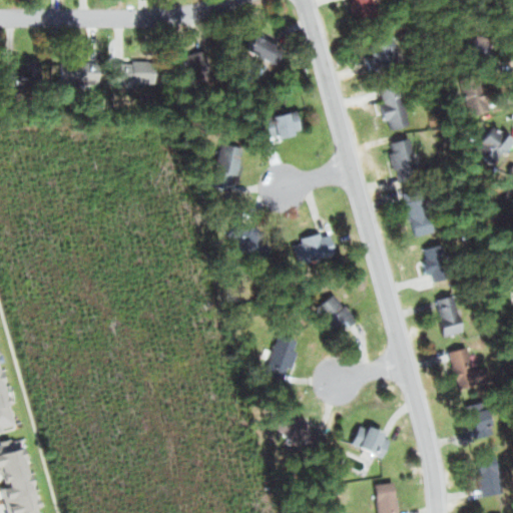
[(374,0),(354,0),(363,27),(381,21),(374,0)]
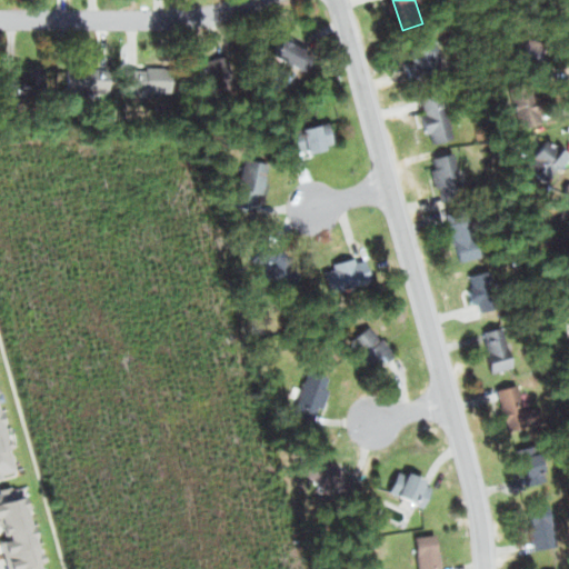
[(533,61),(529,57),(540,45),(521,28),(502,48),(527,70),(533,61)]
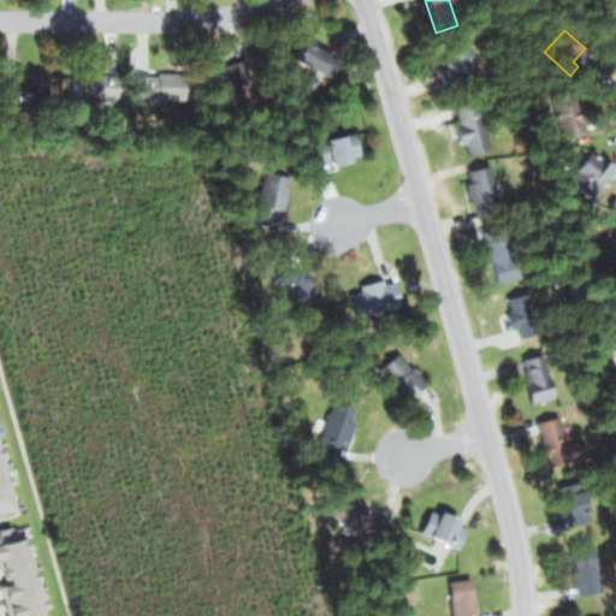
[(344,64),(332,82),(292,57),(304,37),(344,64)]
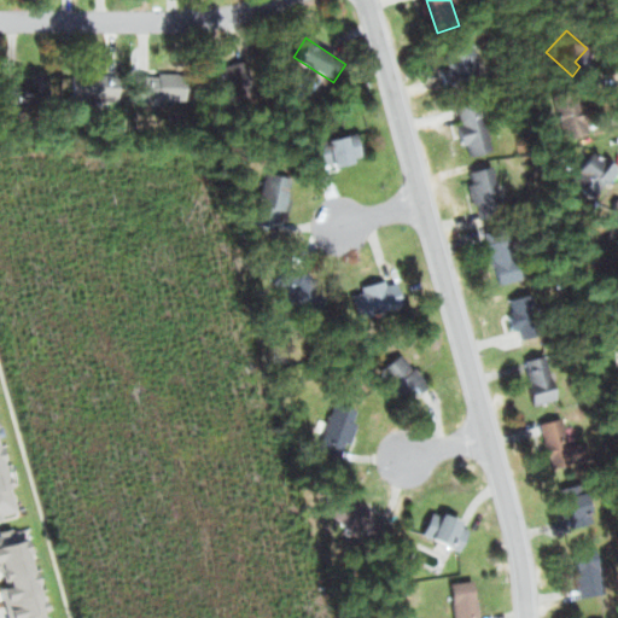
[(444,71),(452,70),(447,52),(474,46),(481,75),(447,83),(444,71)]
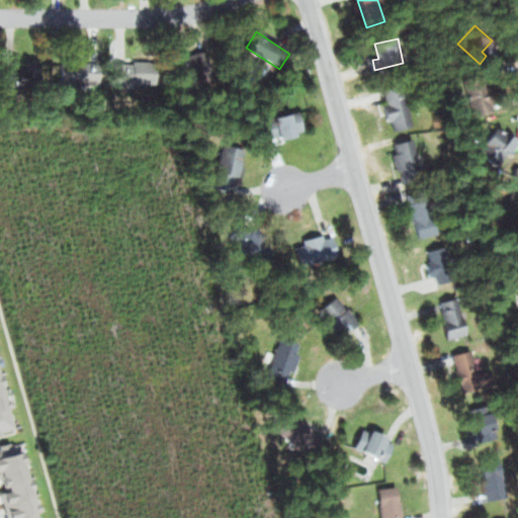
[(184,54),(191,81),(216,74),(208,48),(184,54)]
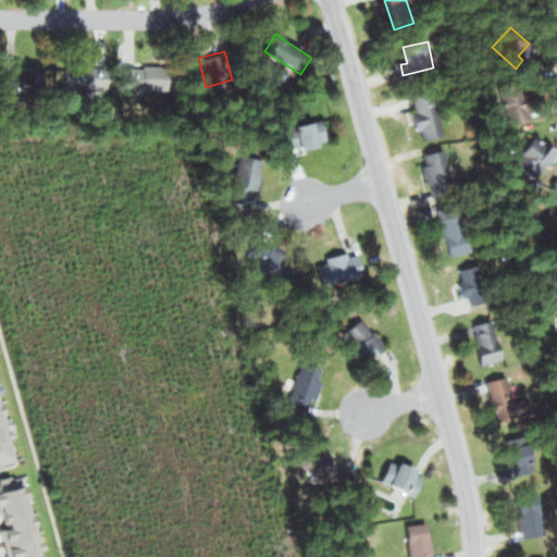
[(108,66),(108,87),(65,86),(65,65),(108,66)]
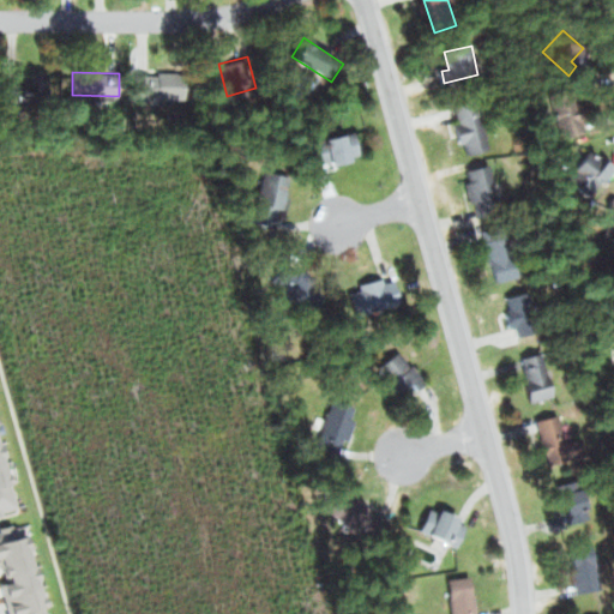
[(7,82),(31,82),(31,73),(48,73),(48,96),(7,96),(7,82)]
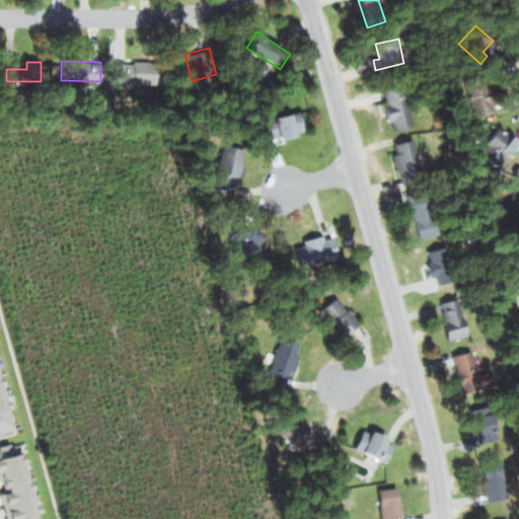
[(152,63),(152,82),(113,81),(113,62),(152,63)]
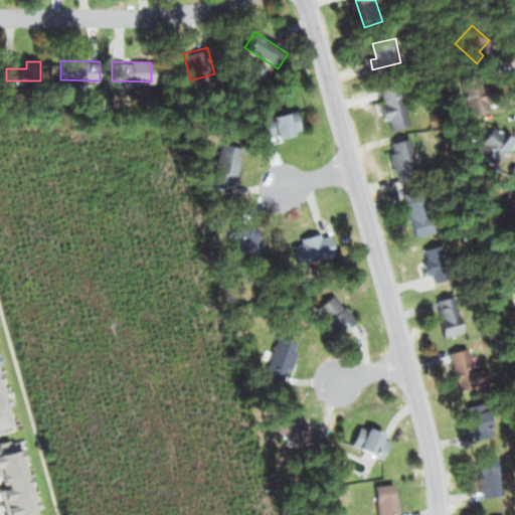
[(477,73),(459,78),(470,116),(487,111),(477,73)]
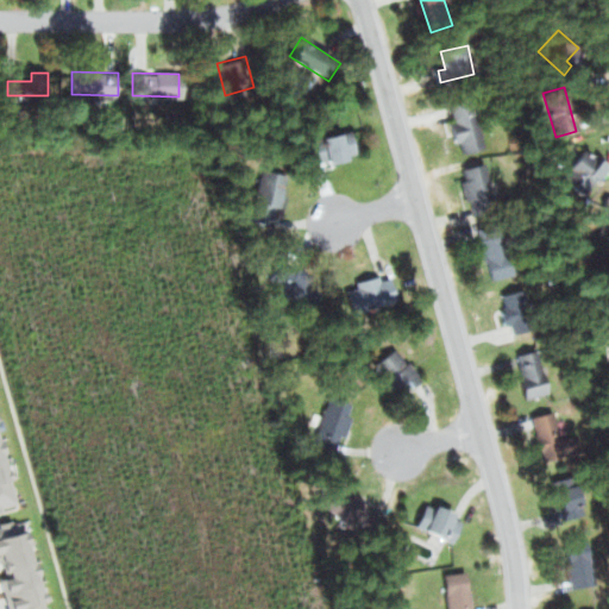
[(471,100),(451,106),(463,150),(484,144),(471,100)]
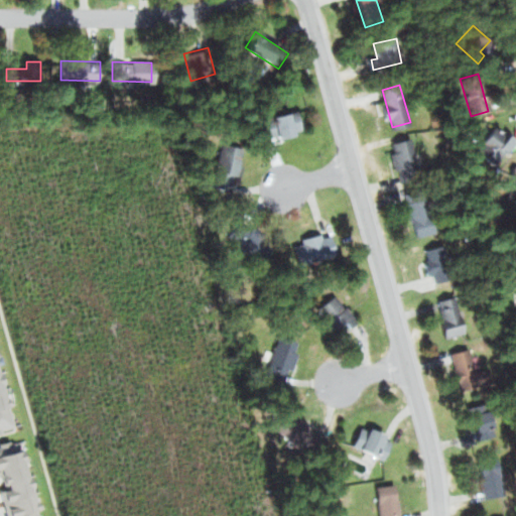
[(270,138),(265,120),(303,111),(308,129),(270,138)]
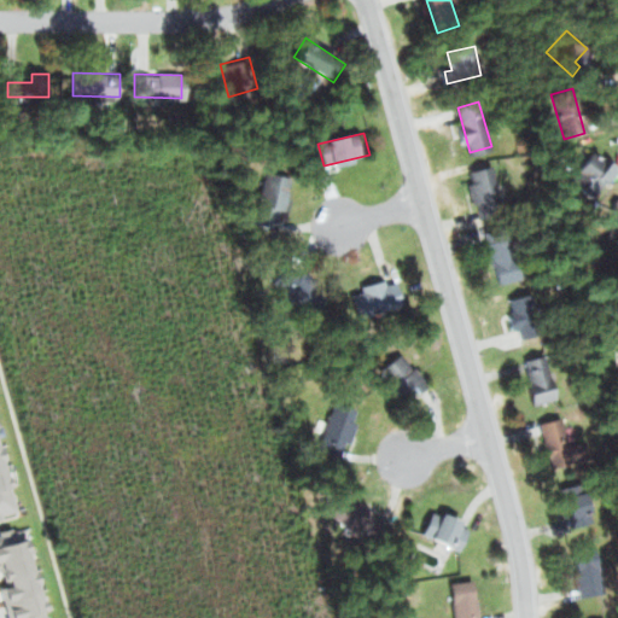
[(608,163),(604,169),(617,181),(598,202),(576,181),(600,156),(608,163)]
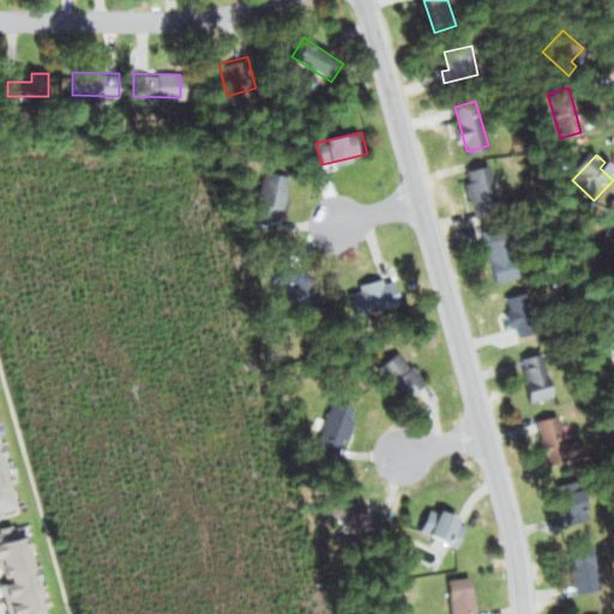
[(485,163),(464,169),(476,212),(497,206),(485,163)]
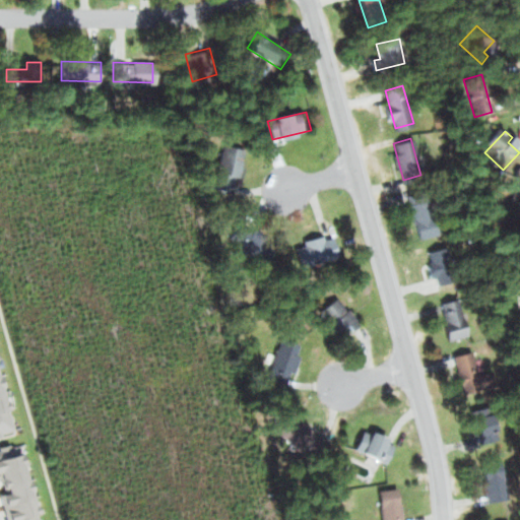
[(235,190),(216,185),(226,146),(245,150),(235,190)]
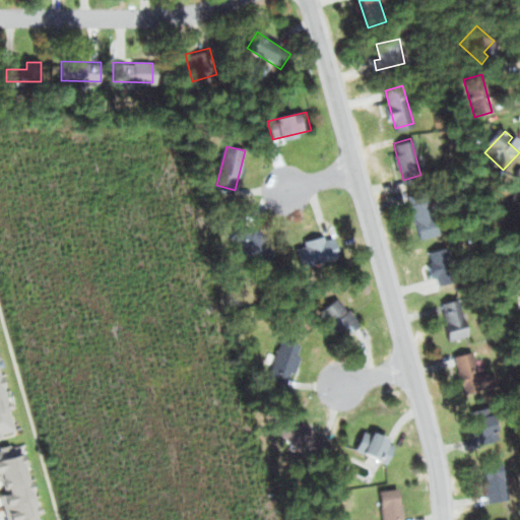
[(427,194),(409,199),(419,237),(438,232),(427,194)]
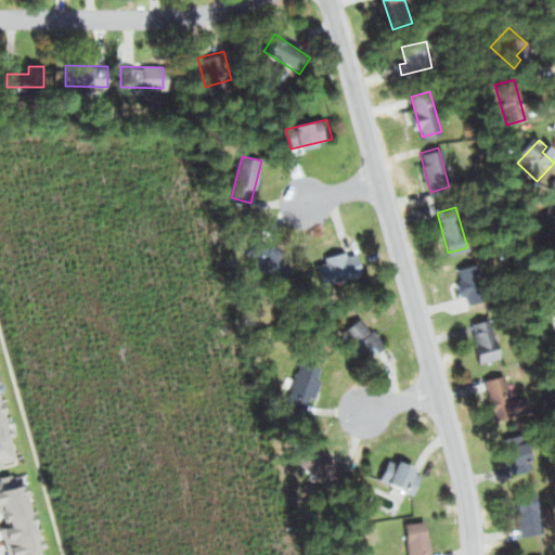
[(294,258),(283,275),(247,252),(258,235),(294,258)]
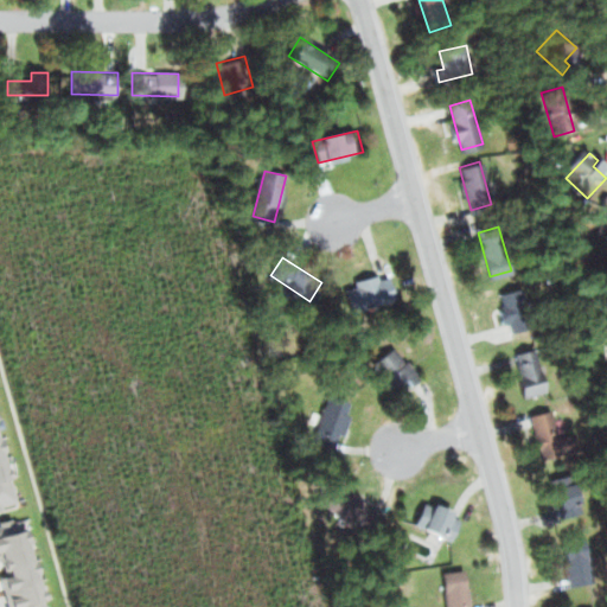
[(347,282),(384,274),(391,302),(353,311),(347,282)]
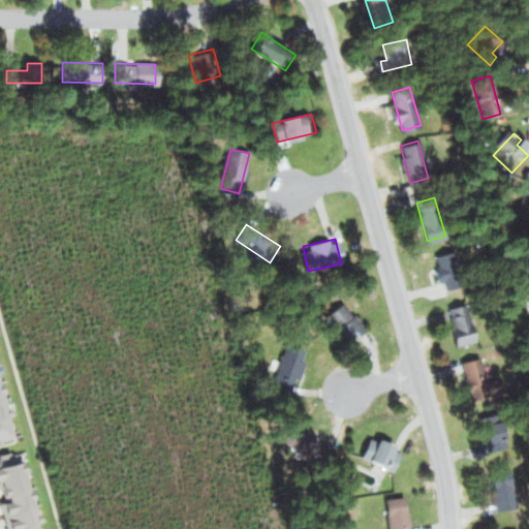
[(453,249),(435,254),(445,292),(464,287),(453,249)]
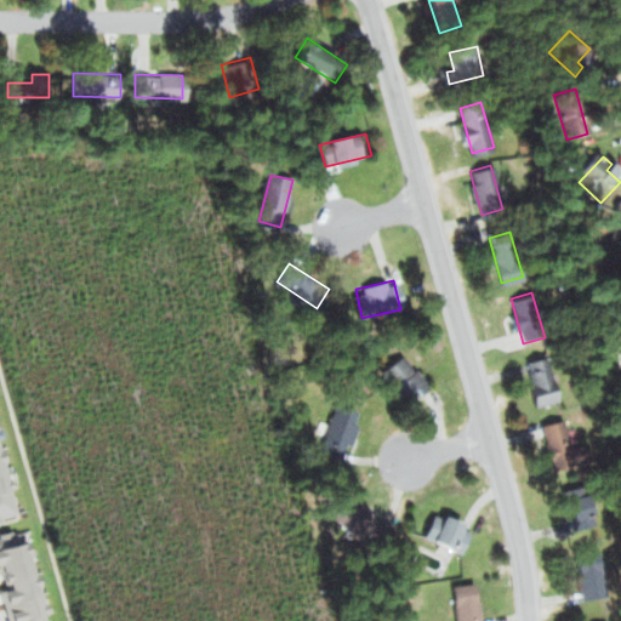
[(547,353),(527,359),(539,403),(560,397),(547,353)]
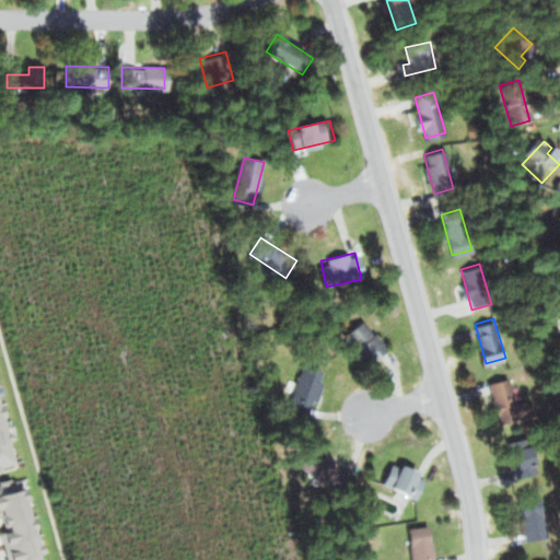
[(361,319),(388,348),(377,358),(372,351),(363,358),(343,336),(361,319)]
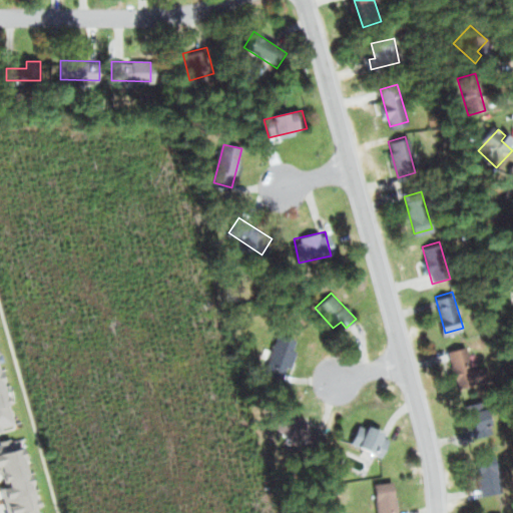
[(278,333),(297,340),(281,379),(262,371),(278,333)]
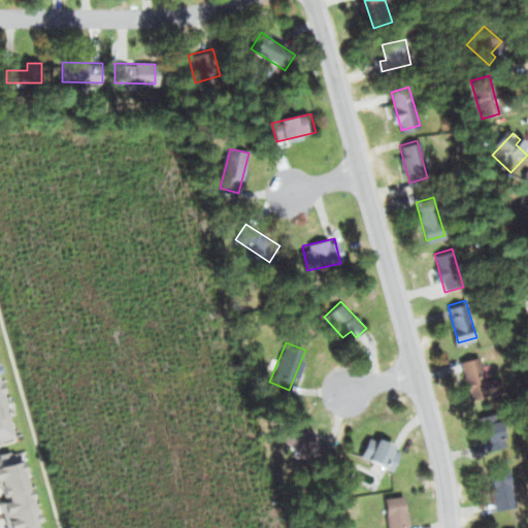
[(477,354),(460,358),(470,397),(503,389),(500,376),(485,381),(477,354)]
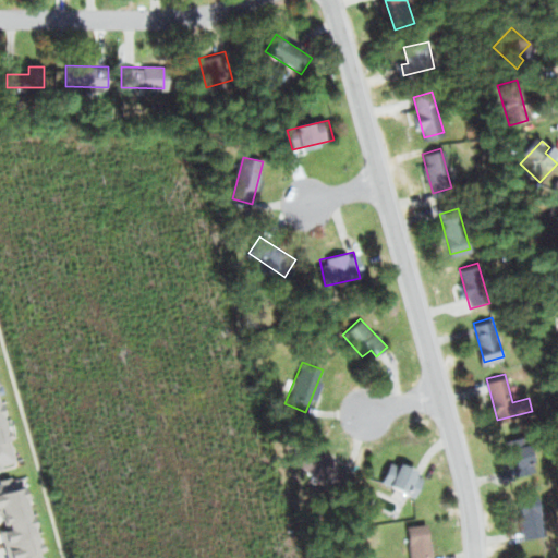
[(0,461),(15,458),(0,395),(0,461)]
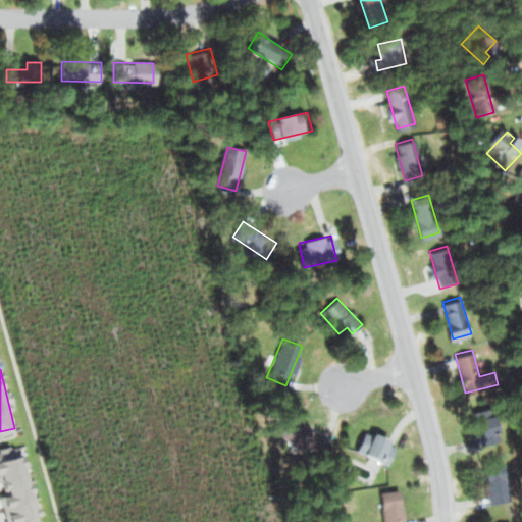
[(488,406),(471,411),(481,449),(500,444),(488,406)]
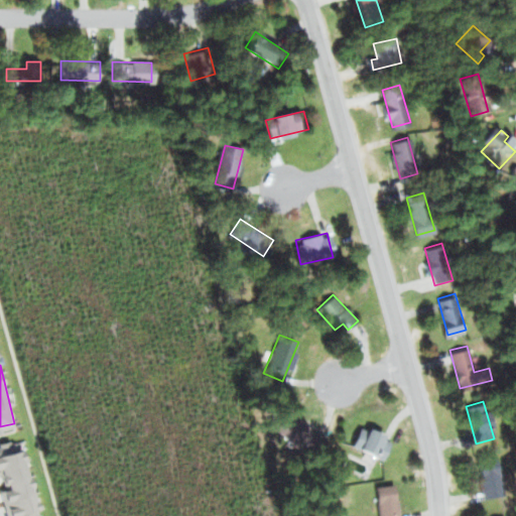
[(316,444),(300,458),(273,426),(289,413),(316,444)]
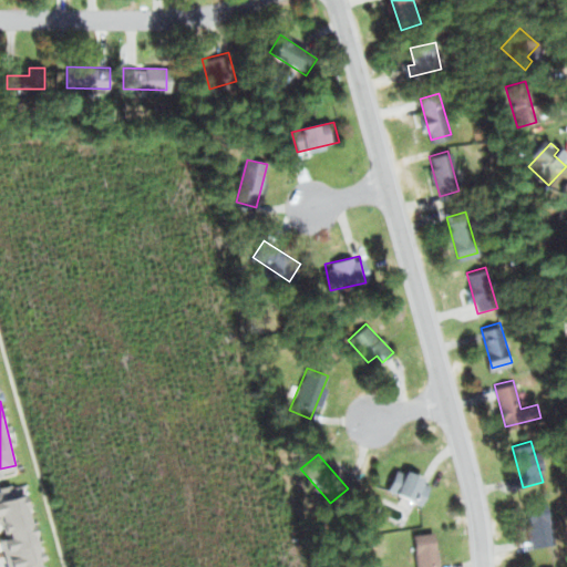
[(388,492),(399,467),(432,483),(422,506),(388,492)]
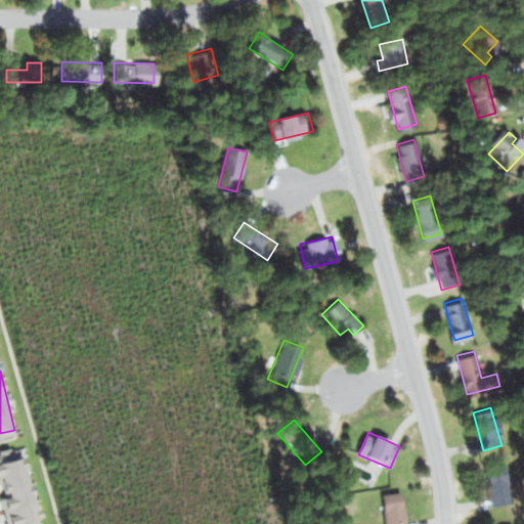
[(0,523),(39,523),(17,445),(0,449),(0,523)]
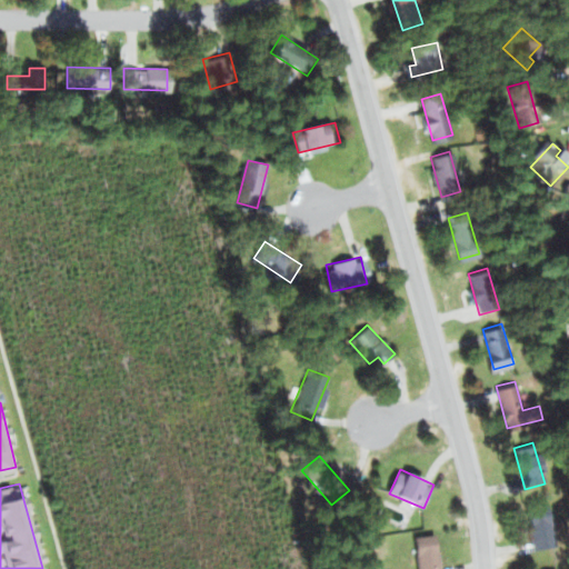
[(546,505),(526,509),(536,550),(556,546),(546,505)]
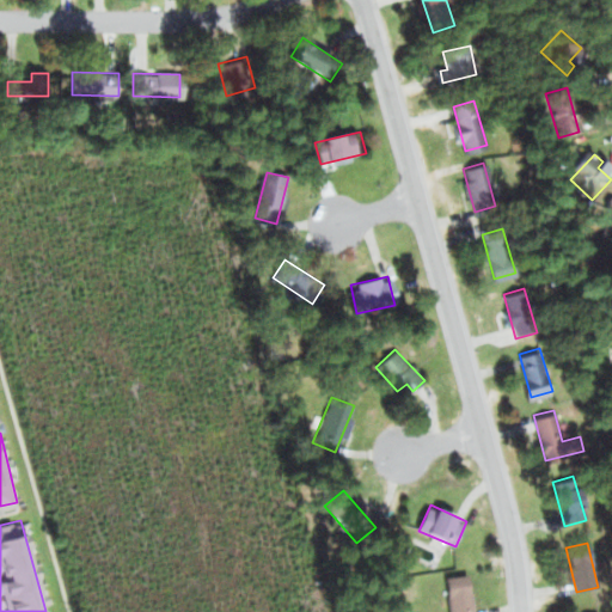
[(445,611),(444,576),(471,575),(472,611),(445,611)]
